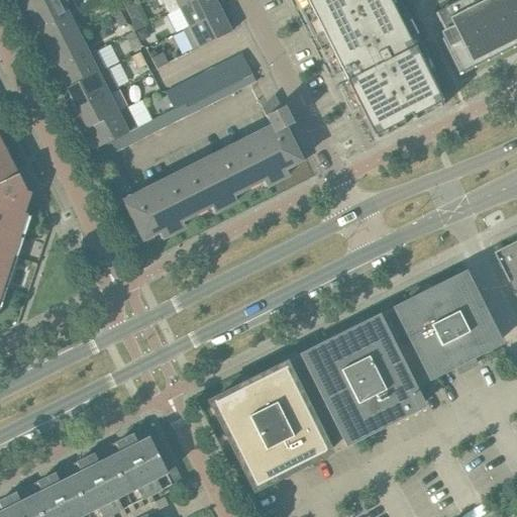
[(20,0),(26,10),(45,0),(20,0)]
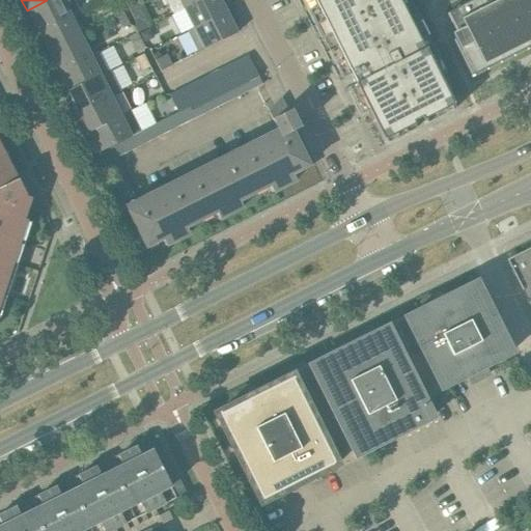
[(63,0),(47,0),(27,10),(37,31),(71,15),(78,10),(74,1),(66,5),(63,0)]
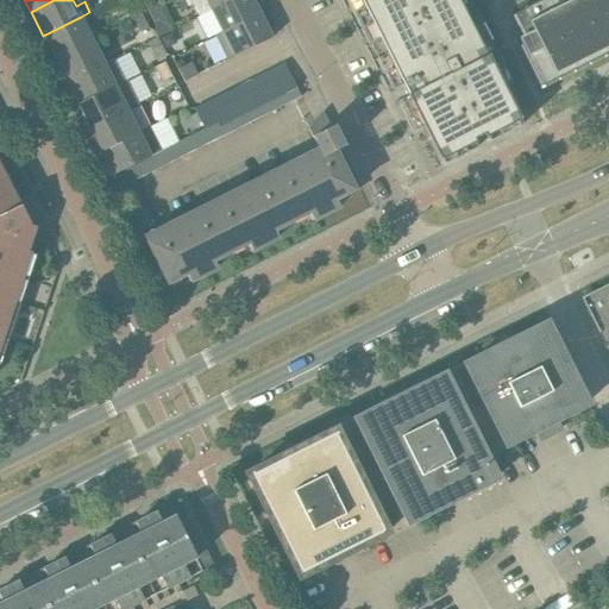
[(154,0),(143,0),(149,12),(158,7),(154,0)]
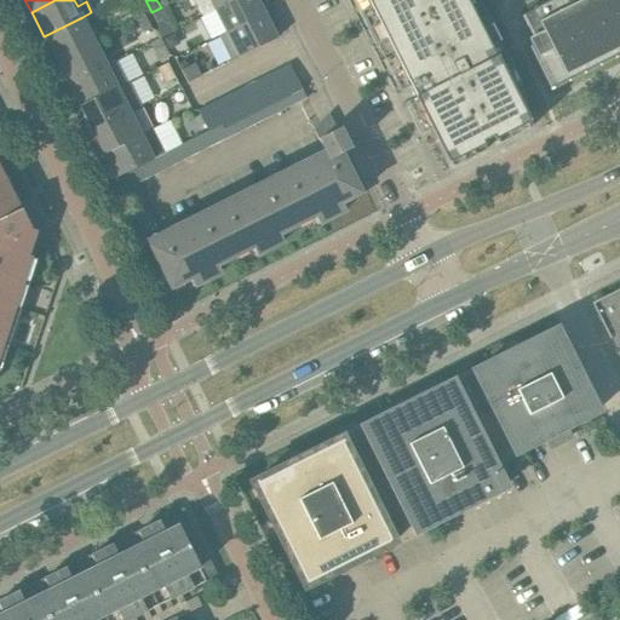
[(193,0),(201,16),(231,0),(193,0)]
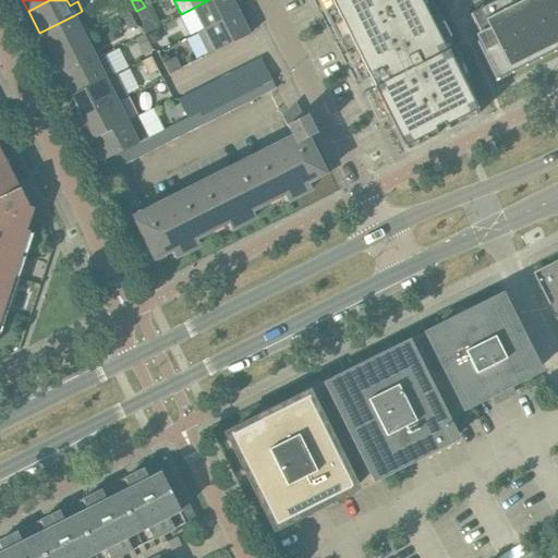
[(208,0),(181,14),(179,15),(190,36),(197,33),(243,10),(239,1),(232,4),(230,0),(208,0)]
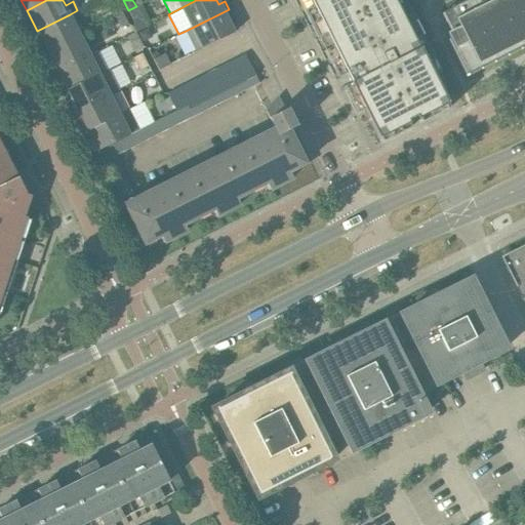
[(403,132),(427,120),(456,105),(425,41),(404,0),(298,0),(338,79),(372,148),(403,132)]
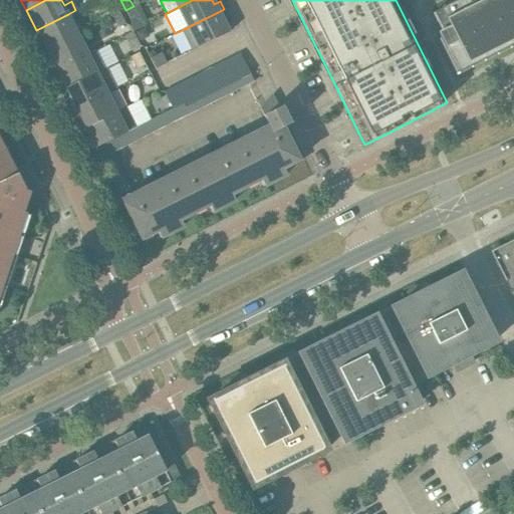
[(513,0),(454,0),(440,7),(441,9),(432,13),(441,33),(438,34),(440,38),(438,39),(456,75),(513,46),(513,0)]
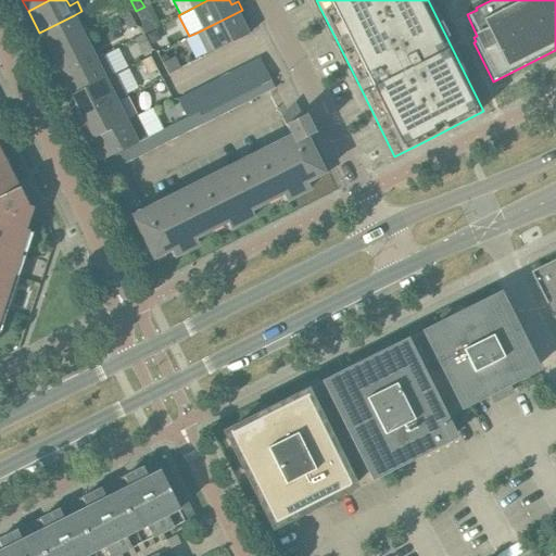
[(122,17),(130,13),(124,1),(116,5),(122,17)]
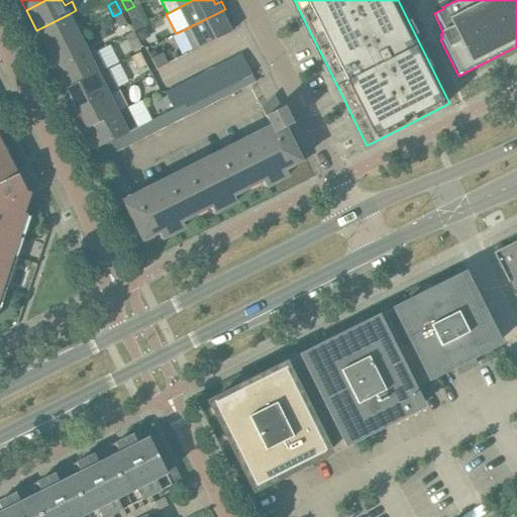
[(134,6),(126,10),(131,20),(130,25),(133,30),(143,25),(134,6)]
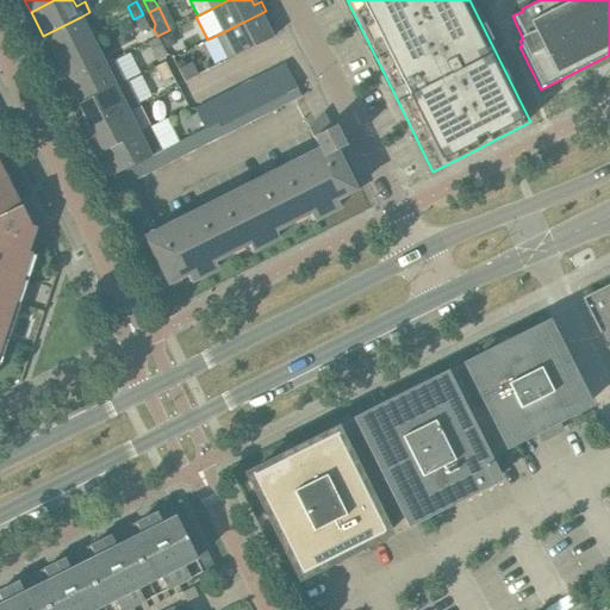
[(271,22),(266,11),(216,36),(228,61),(272,38),(265,24),(271,22)]
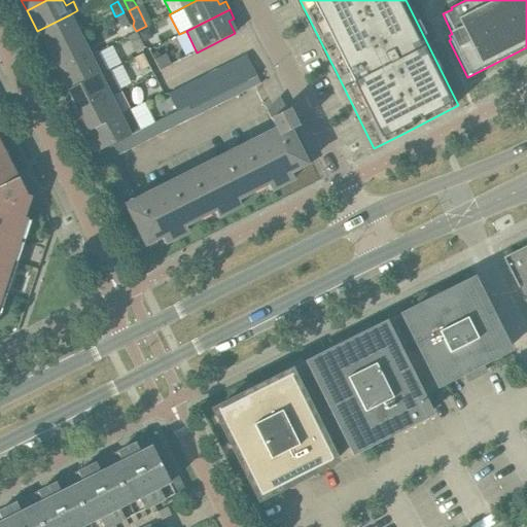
[(129,24),(124,12),(115,16),(120,28),(129,24)]
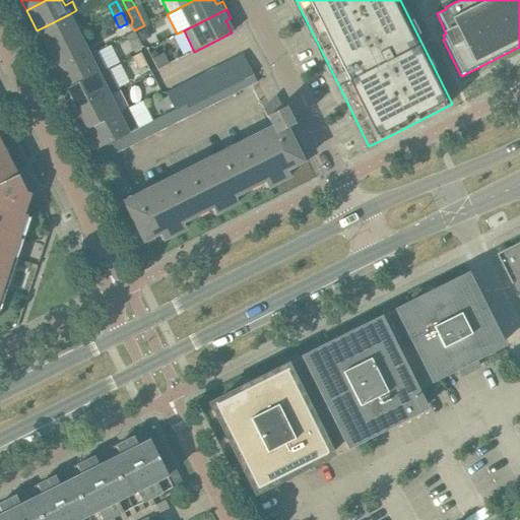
[(46,50),(79,34),(69,14),(37,30),(46,50)]
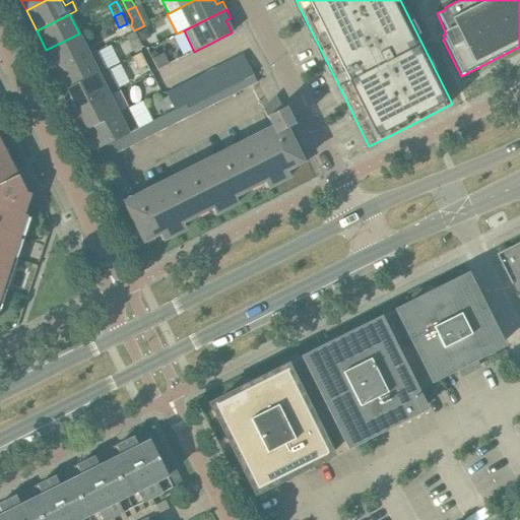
[(146,27),(137,31),(141,41),(146,39),(148,31),(146,27)]
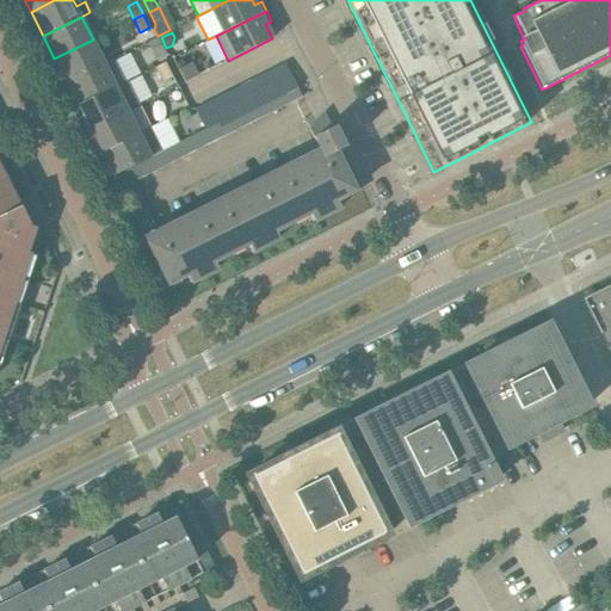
[(166,55),(158,38),(147,43),(155,61),(166,55)]
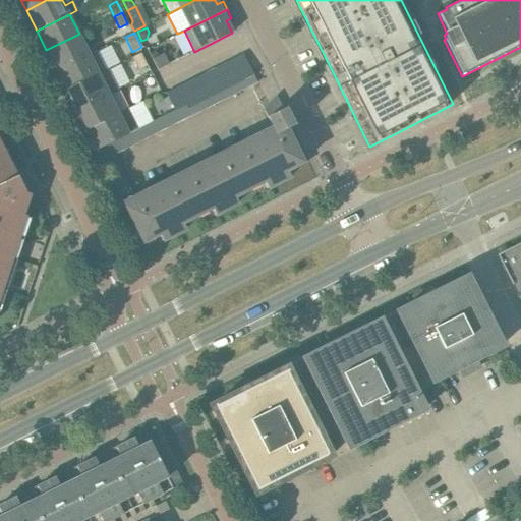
[(47,51),(41,54),(45,62),(51,60),(56,69),(89,53),(79,34),(46,50),(47,51)]
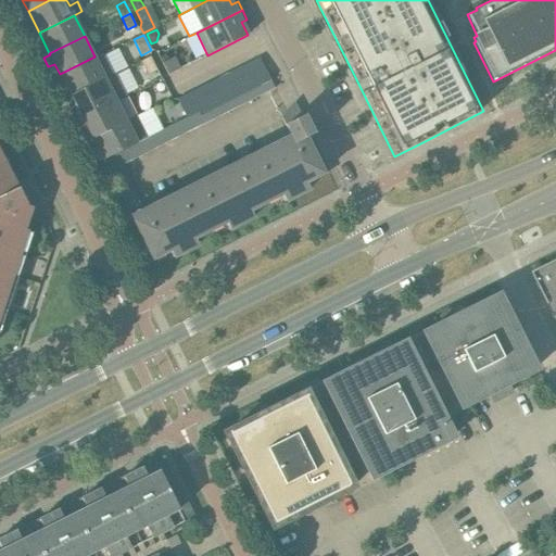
[(95,57),(60,74),(66,88),(61,90),(65,100),(71,97),(71,96),(105,78),(112,75),(101,53),(95,57)]
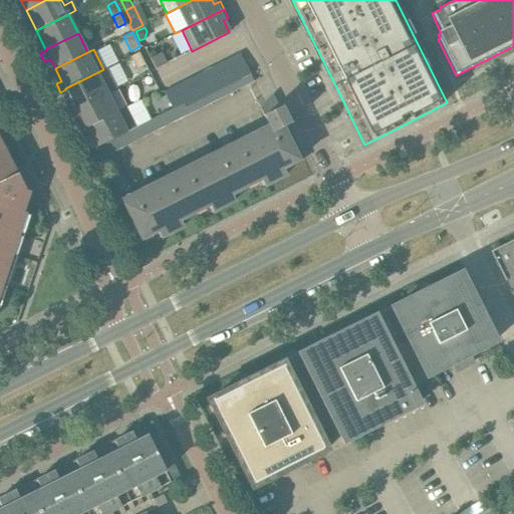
[(167,63),(162,52),(150,58),(155,69),(167,63)]
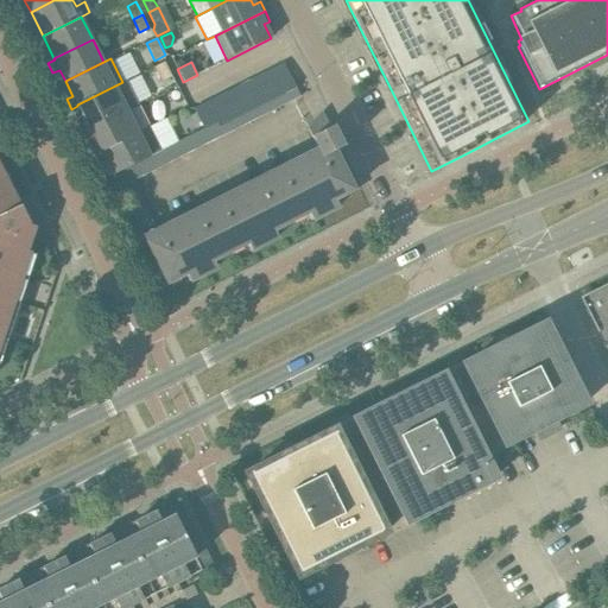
[(271,69),(282,93),(295,86),(284,63),(271,69)]
